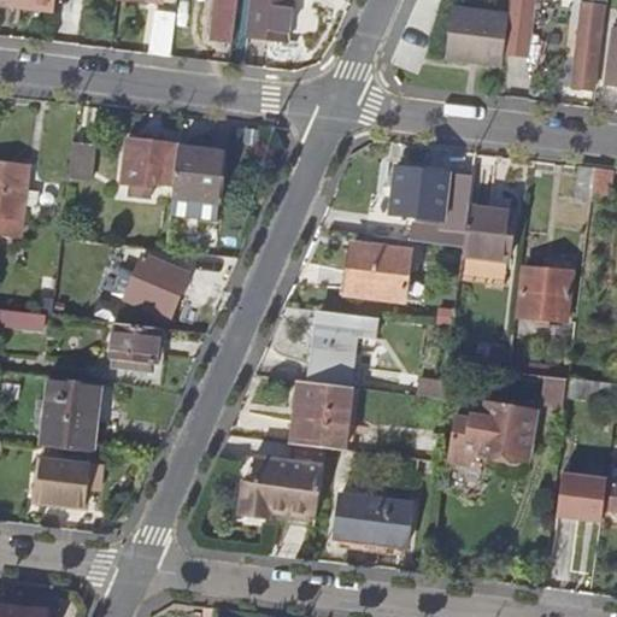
[(236,0),(216,0),(212,37),(233,40),(236,0)]
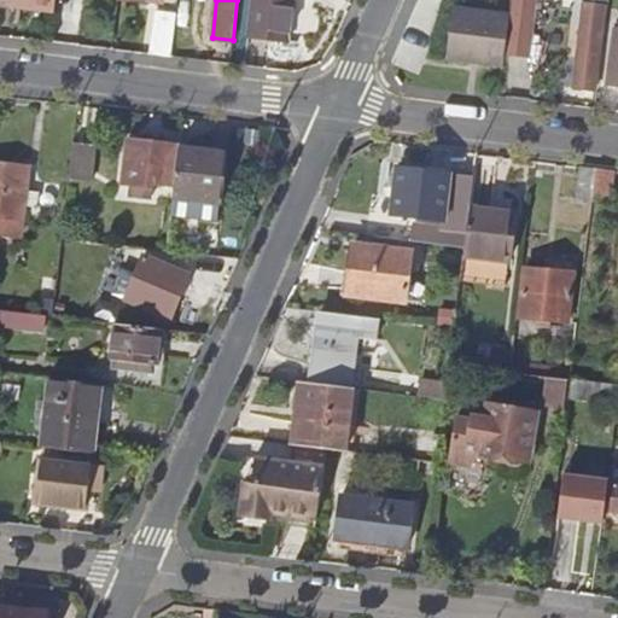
[(252,0),(249,38),(287,41),(292,0),(252,0)]
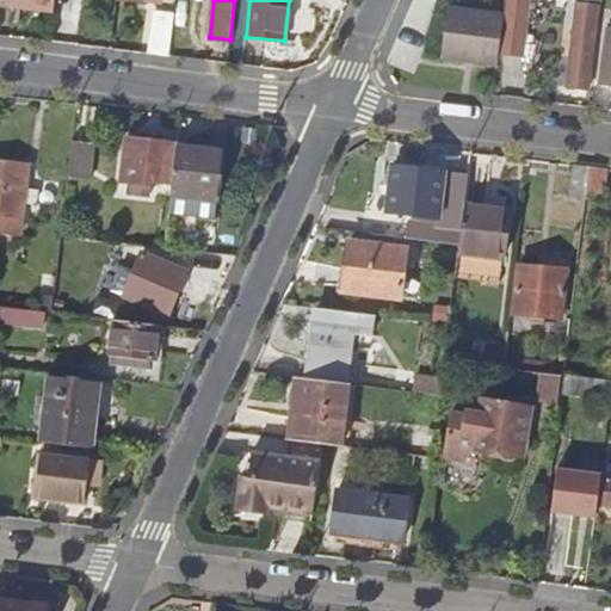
[(505,0),(504,13),(499,55),(523,57),(529,0),(505,0)]
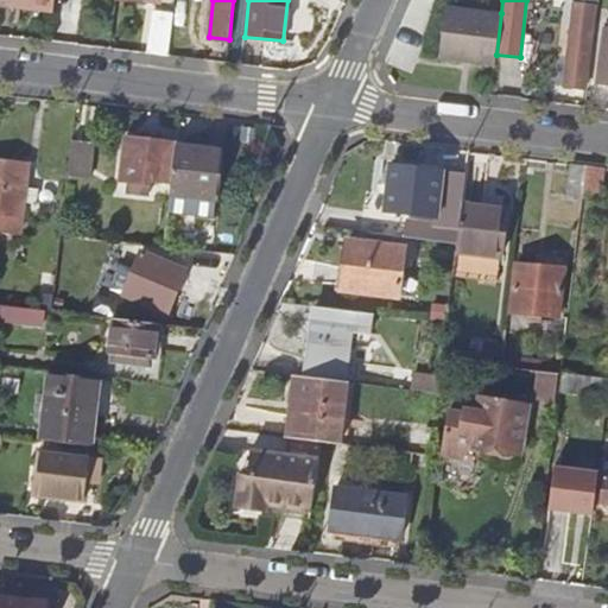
[(594,0),(589,0),(589,6),(574,4),(564,87),(584,89),(594,0)]
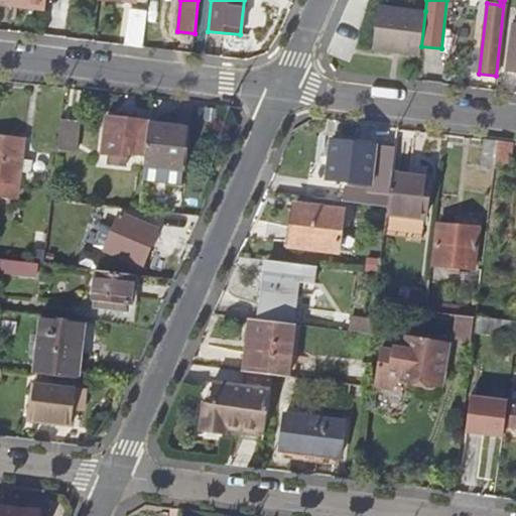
[(425,11),(378,6),(373,48),(420,54),(421,46),(425,11)]
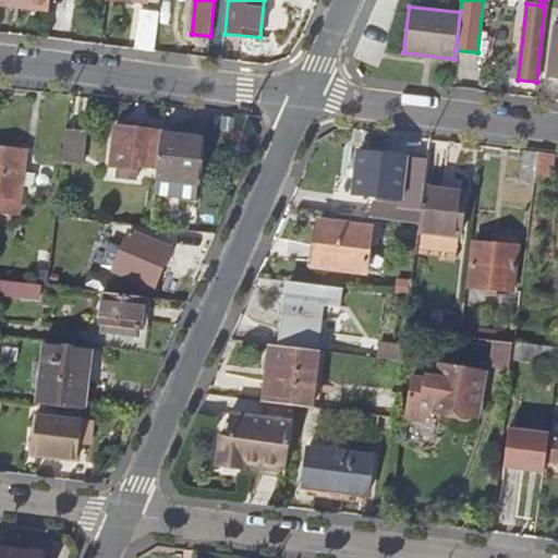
[(557,27),(554,27),(548,76),(557,77),(557,27)]
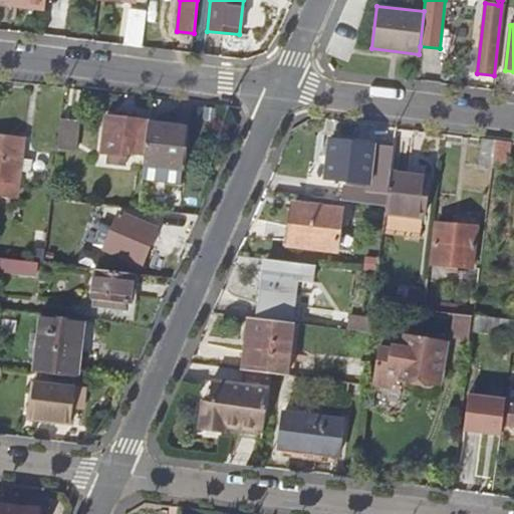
[(145,155),(148,123),(149,120),(105,116),(101,153),(116,155),(116,152),(145,155)]
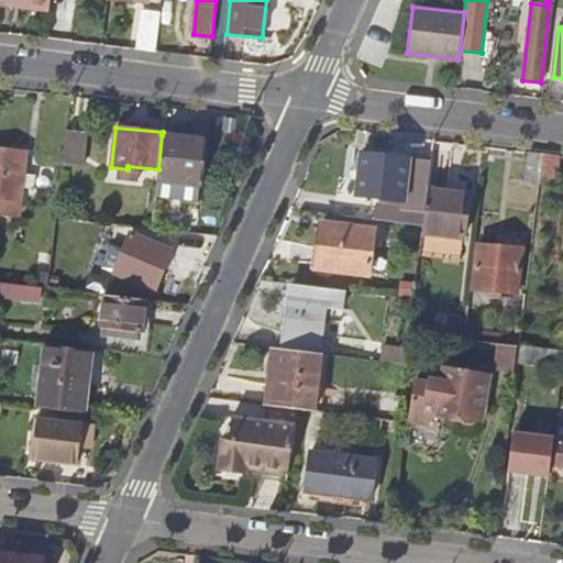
[(66,129),(63,158),(85,162),(88,132),(66,129)]
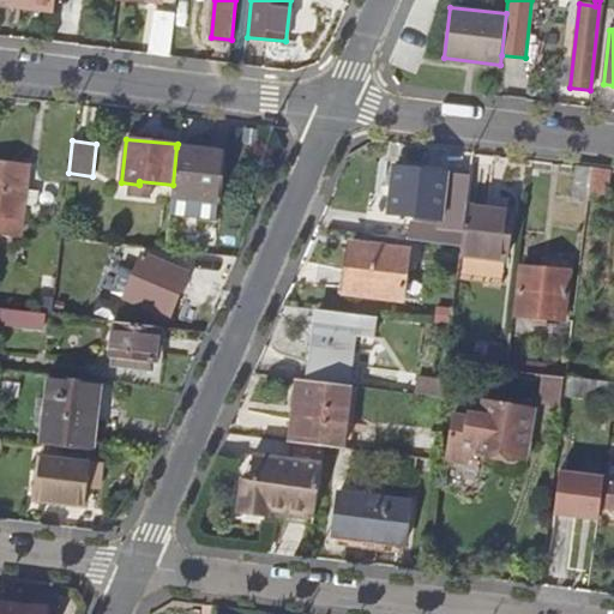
[(173,185),(172,194),(218,200),(223,154),(176,148),(173,185)]
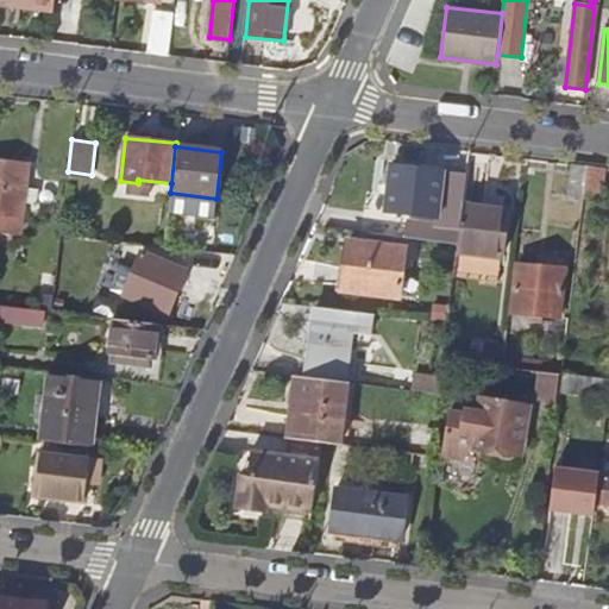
[(0,215),(0,217),(0,230),(20,233),(24,203),(36,205),(37,188),(26,188),(29,164),(0,162),(0,215)]
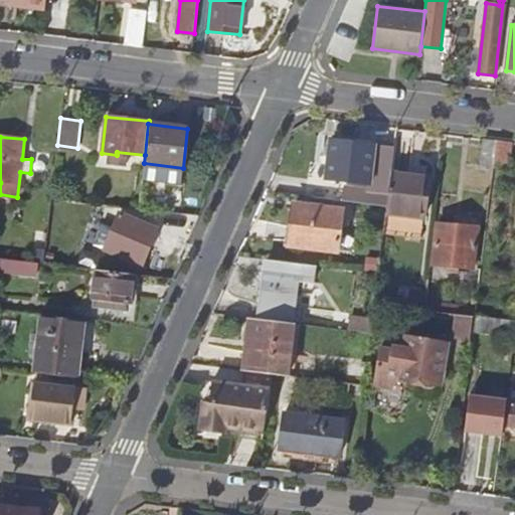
[(511,143),(483,139),(480,166),(508,169),(511,143)]
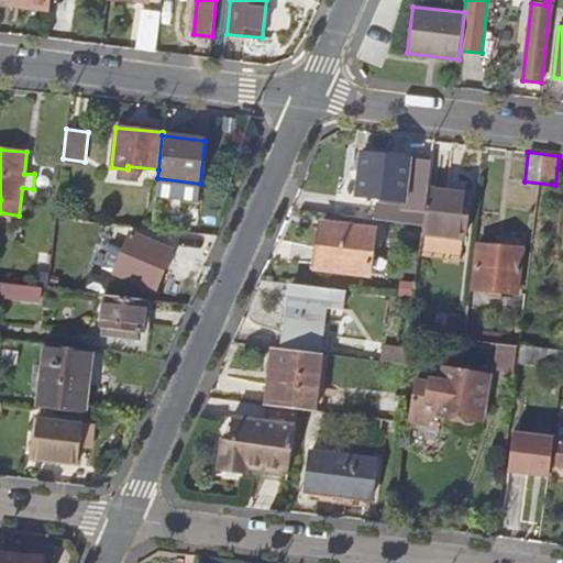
[(404,201),(409,159),(362,154),(356,196),(404,201)]
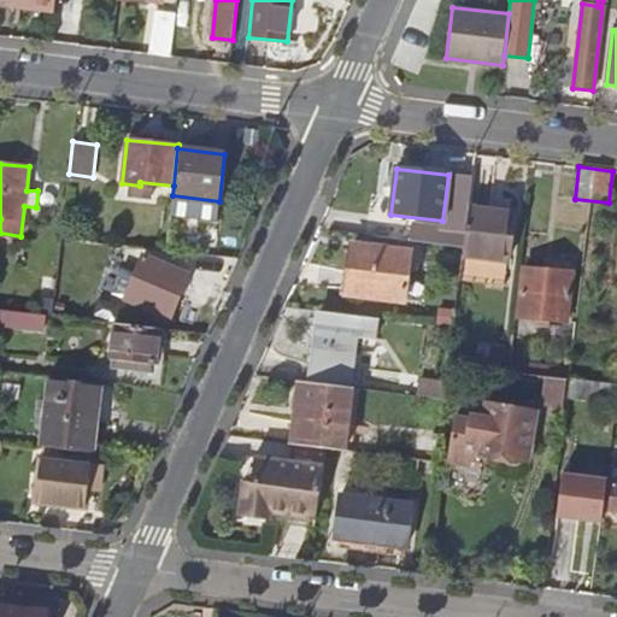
[(463,248),(469,206),(472,177),(448,175),(442,221),(441,229),(412,225),(410,241),(463,248)]
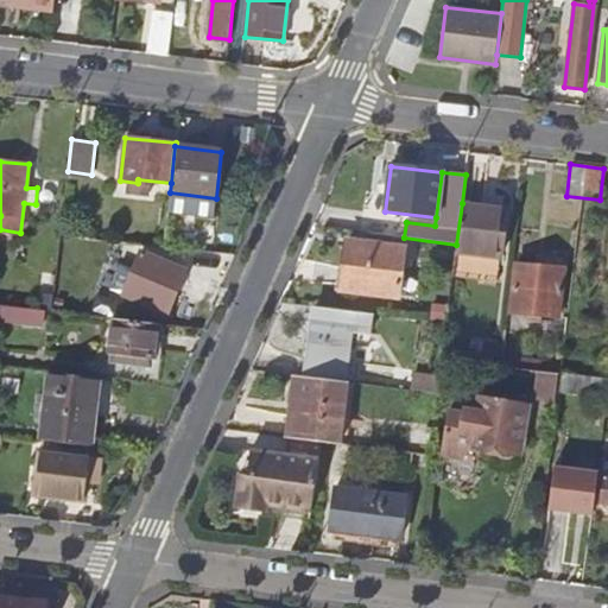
[(456,245),(456,249),(500,254),(505,209),(462,203),(456,245)]
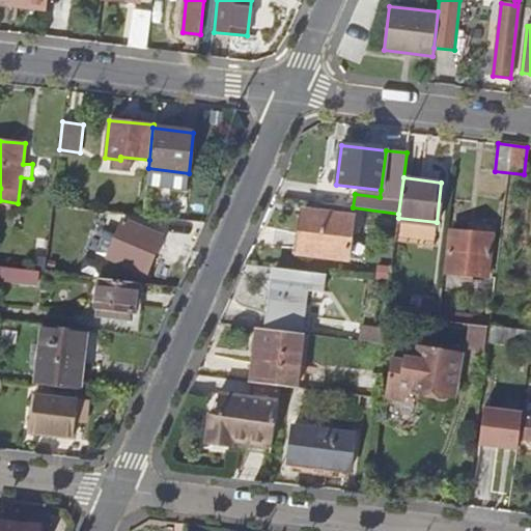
[(300,251),(348,257),(353,219),(304,213),(300,251)]
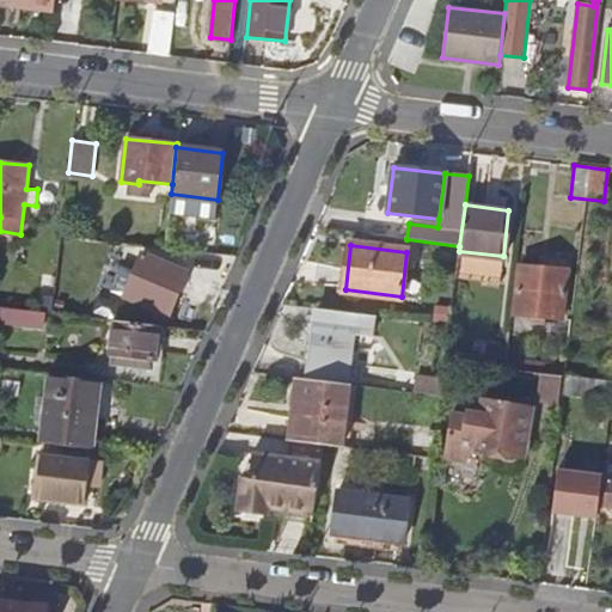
[(124,299),(171,318),(189,274),(142,255),(124,299)]
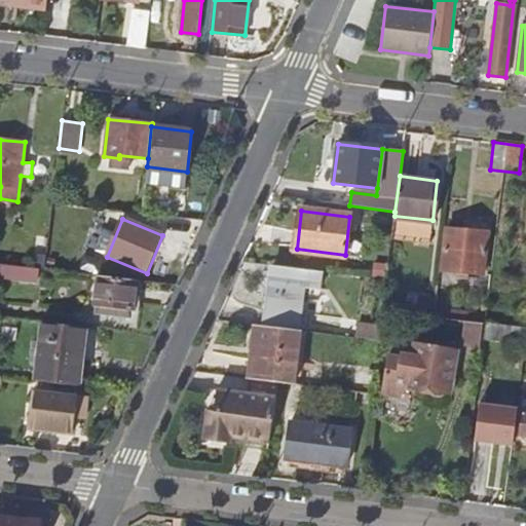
[(49,224),(37,223),(33,267),(44,268),(49,224)]
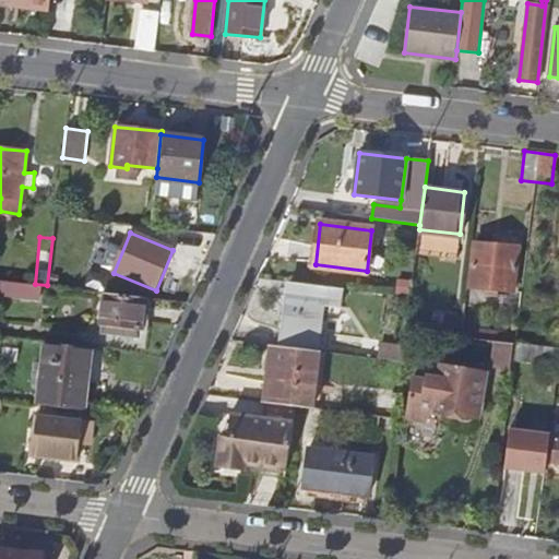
[(519,247),(475,242),(471,286),(486,288),(485,294),(498,295),(498,289),(514,292),(519,247)]
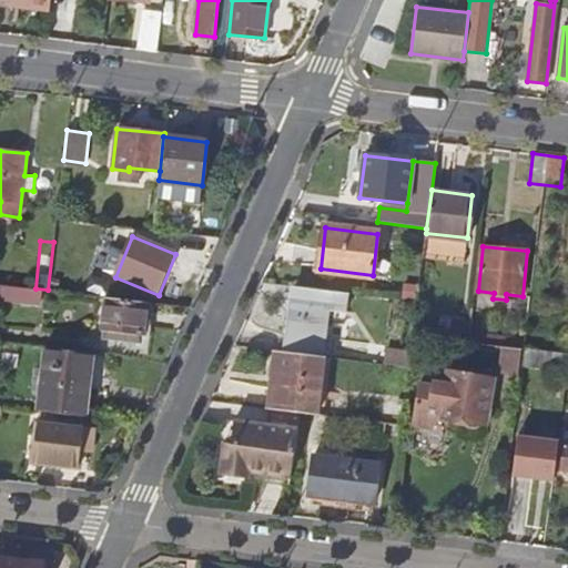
[(2,298),(22,302),(23,288),(3,286),(2,298)]
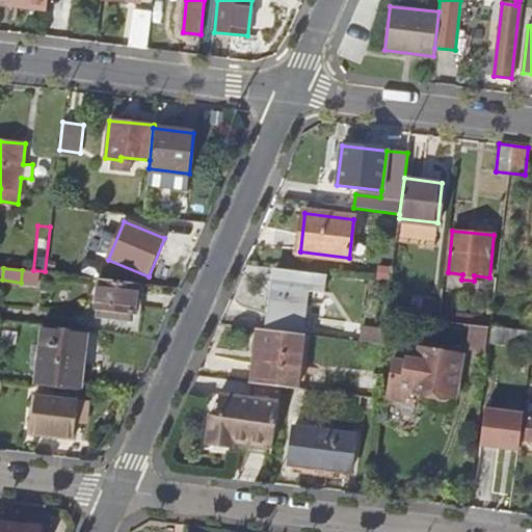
[(326,275),(276,268),(268,329),(302,334),(309,292),(324,293),(326,275)]
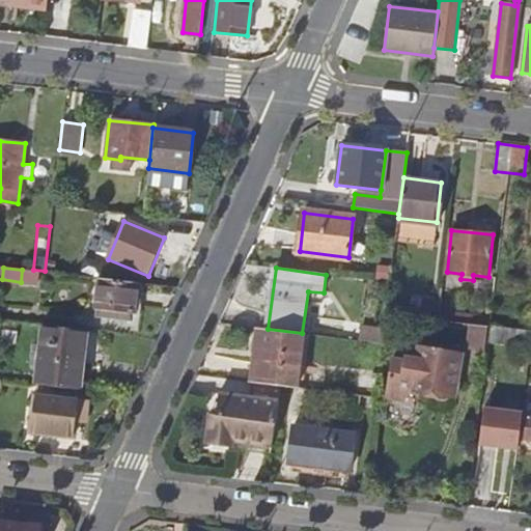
[(139,282),(99,278),(95,310),(136,314),(139,282)]
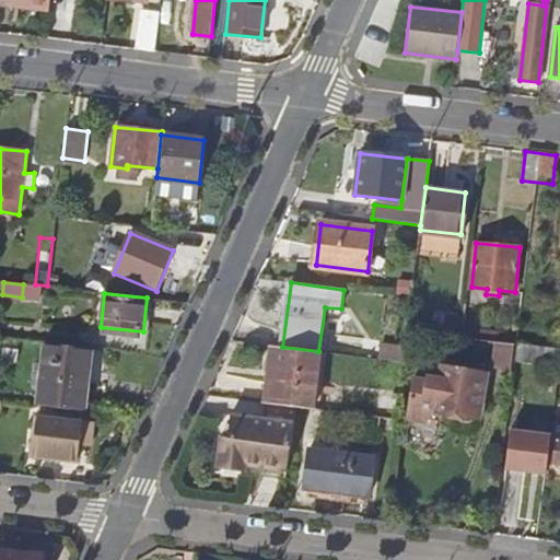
[(559,348),(516,342),(514,361),(559,365),(559,348)]
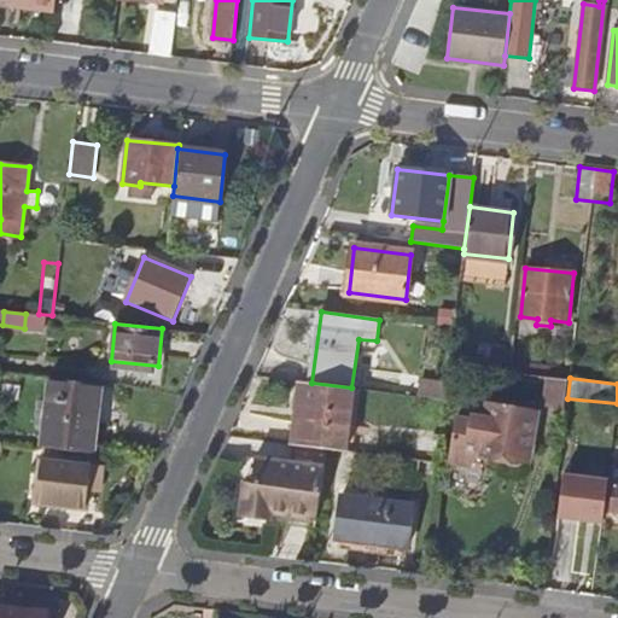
[(103,385),(48,379),(41,447),(94,453),(103,385)]
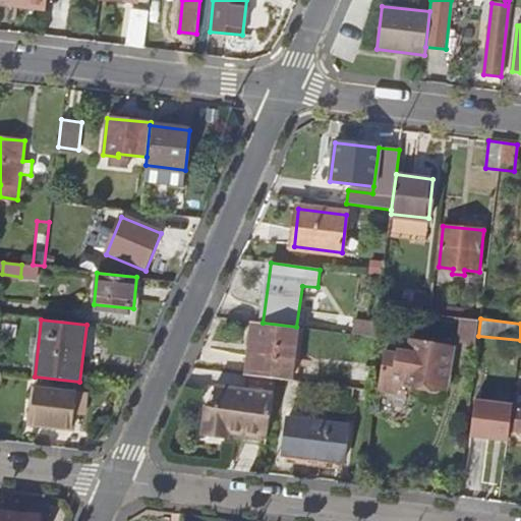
[(296,327),(263,323),(252,322),(246,374),(275,378),(291,380),(297,329),(296,327)]
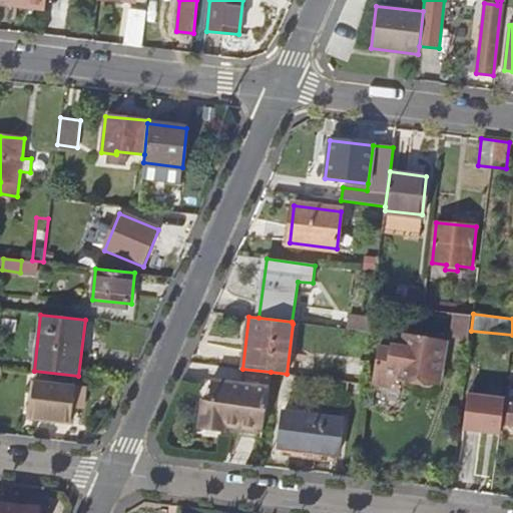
[(378,348),(372,386),(390,388),(390,385),(399,377),(437,383),(444,343),(406,337),(404,348),(391,346),(390,349),(378,348)]
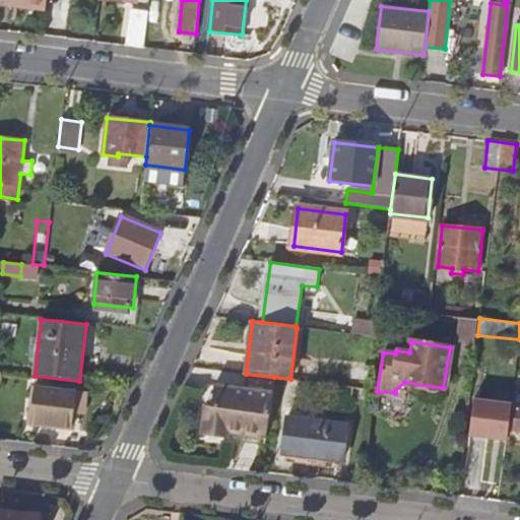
[(29,423),(72,428),(77,392),(34,387),(29,423)]
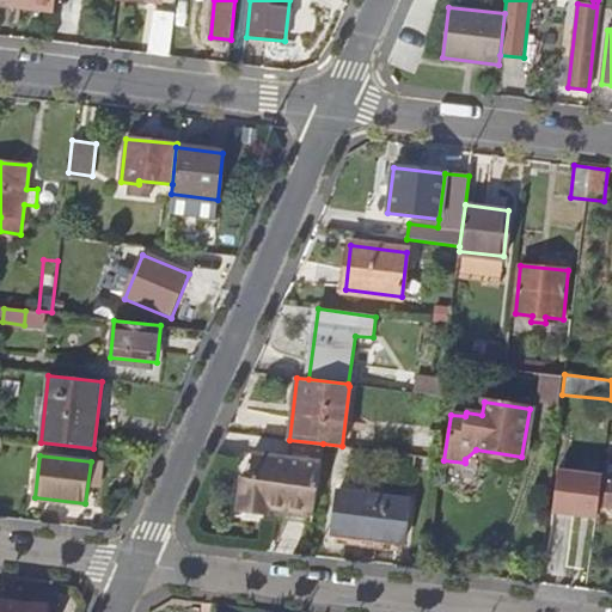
[(313,515),(320,461),(251,456),(249,481),(242,479),(238,514),(269,518),(270,512),(313,515)]
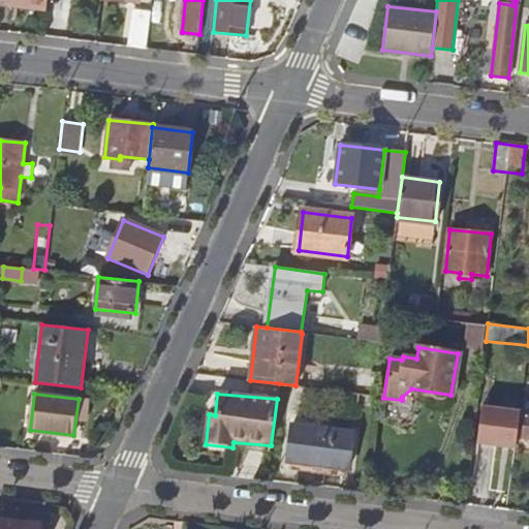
[(516,447),(521,410),(483,405),(477,442),(516,447)]
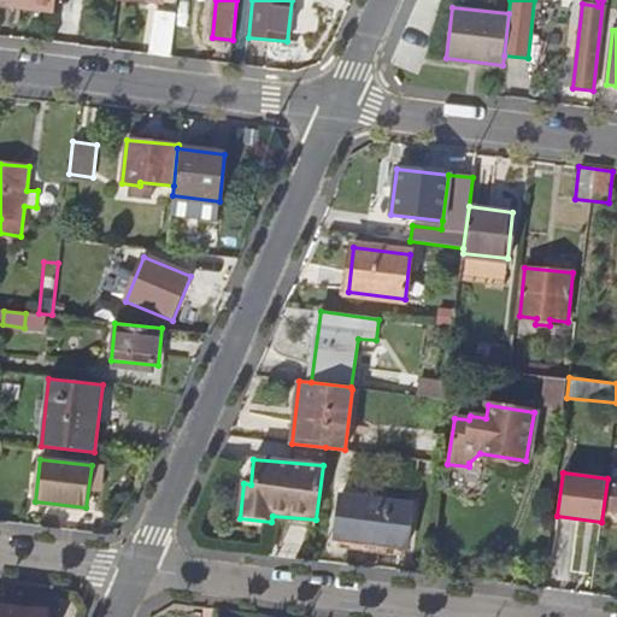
[(335,539),(406,547),(412,505),(340,497),(335,539)]
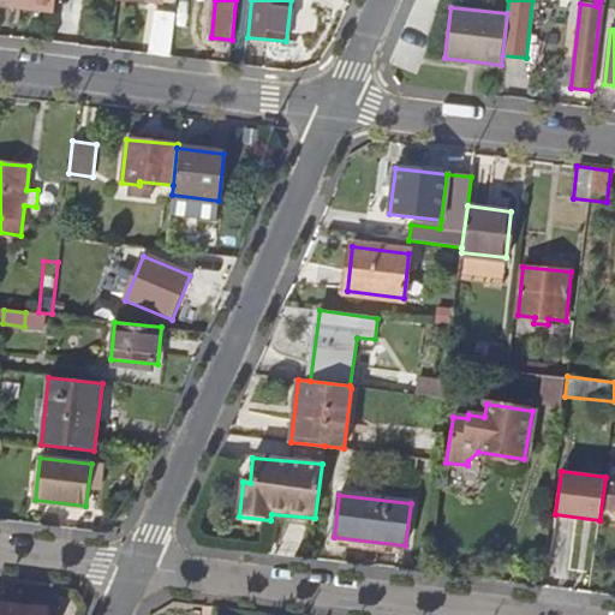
[(46,614),(47,610),(0,604),(0,614),(46,614)]
